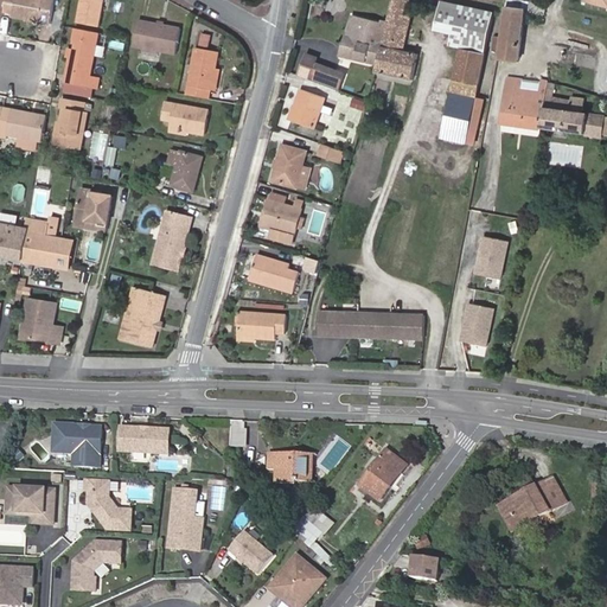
[(16,0),(13,17),(51,24),(55,0),(16,0)]
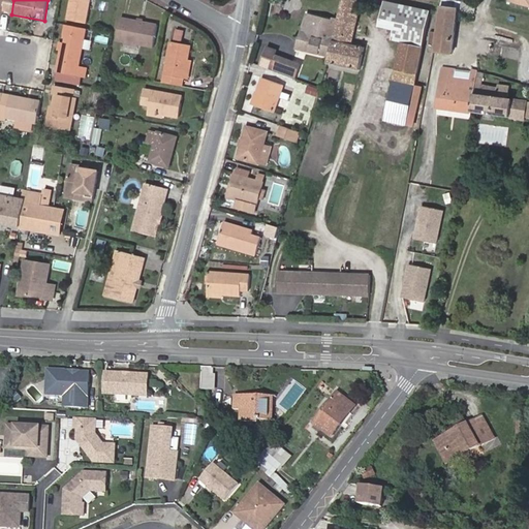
[(71,0),(68,20),(87,24),(91,0),(71,0)]
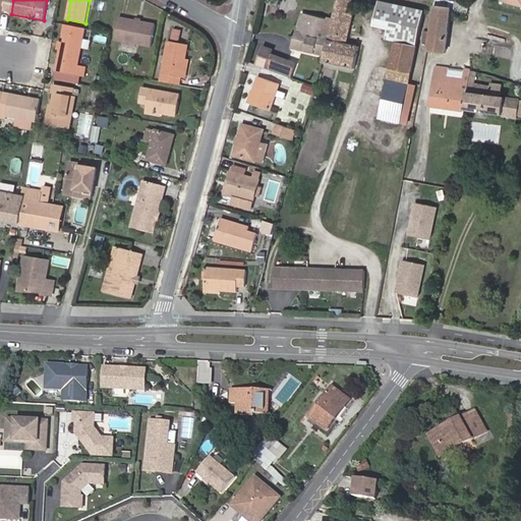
[(324,62),(354,69),(358,48),(346,45),(356,0),(354,0),(337,0),(332,25),(325,56),(324,62)]
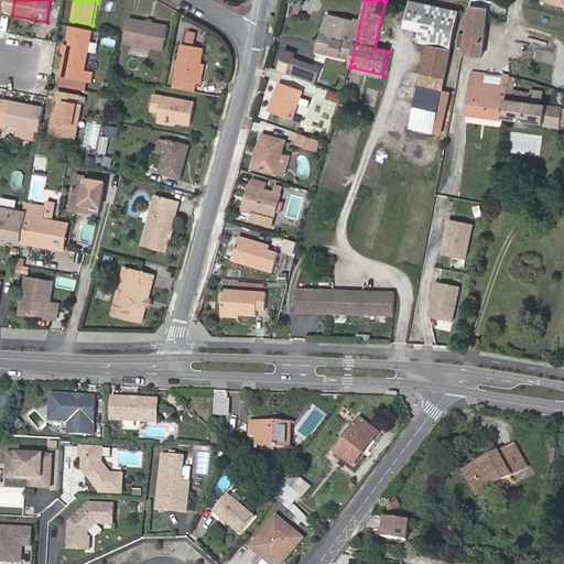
[(429,45),(433,25),(455,30),(459,12),(410,1),(404,28),(421,31),(419,43),(429,45)]
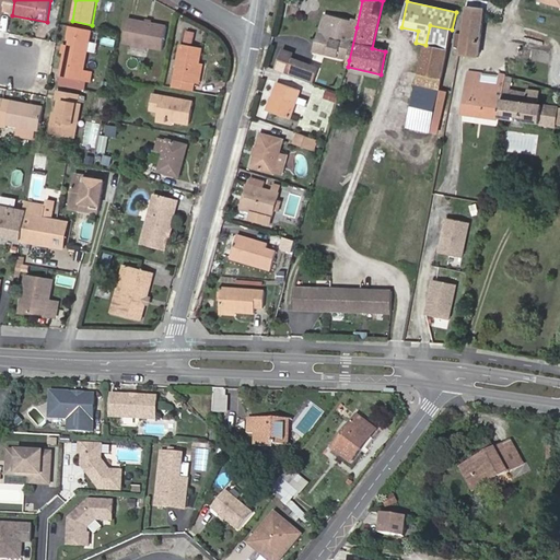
[(476,9),(471,8),(467,7),(461,56),(478,58),(485,9),(476,9)]
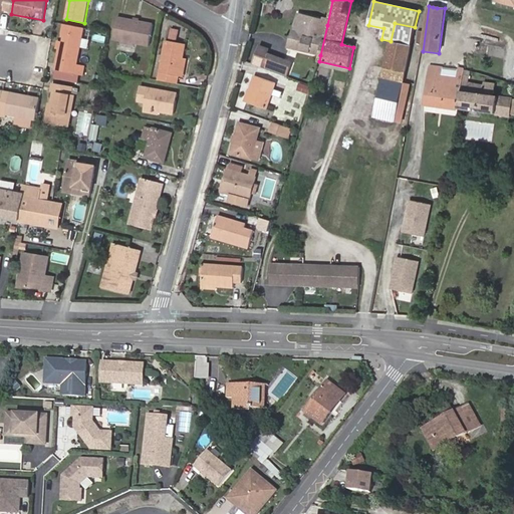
[(113,38),(121,39),(136,42),(150,45),(154,25),(117,18),(113,38)]
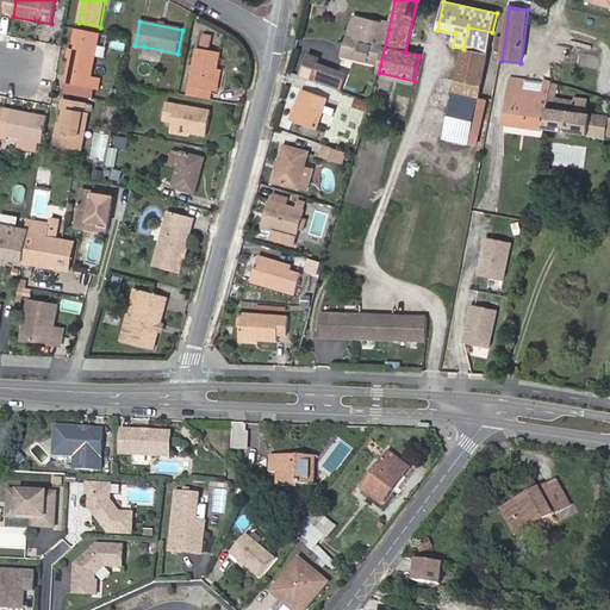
[(346,57),(380,66),(388,30),(354,22),(346,57)]
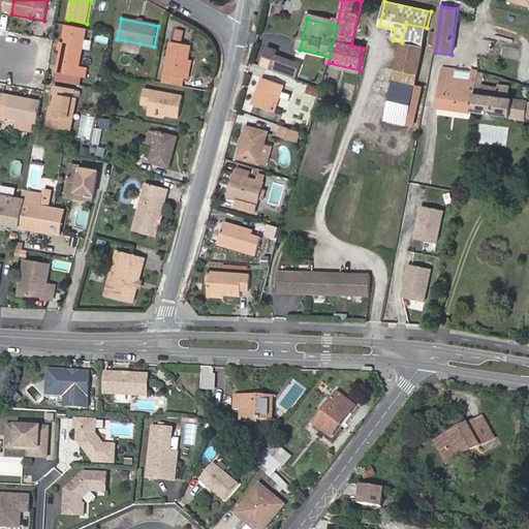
[(402,42),(395,78),(394,81),(414,86),(427,28),(406,24),(402,42)]
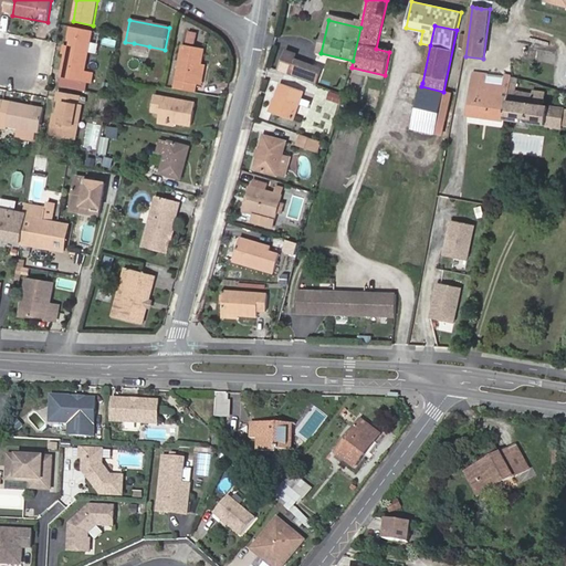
[(85,71),(93,31),(72,27),(70,38),(73,39),(71,46),(70,54),(66,54),(62,77),(91,83),(93,72),(85,71)]
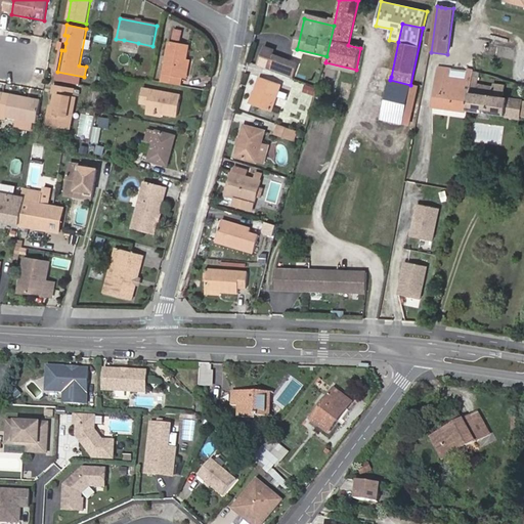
[(179,41),(181,30),(172,28),(170,39),(179,41)]
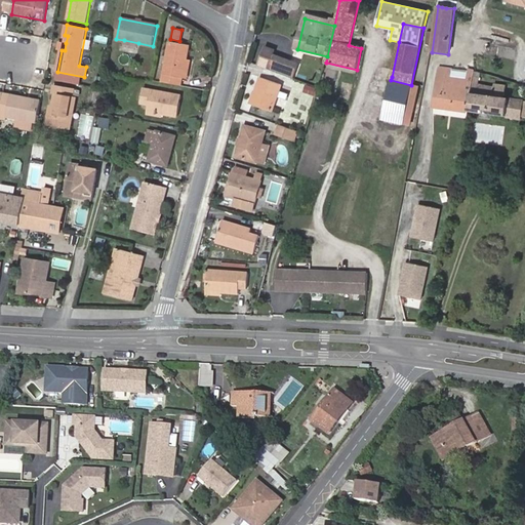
[(163,74),(161,82),(180,85),(182,78),(186,59),(187,59),(190,45),(170,42),(164,75),(163,74)]
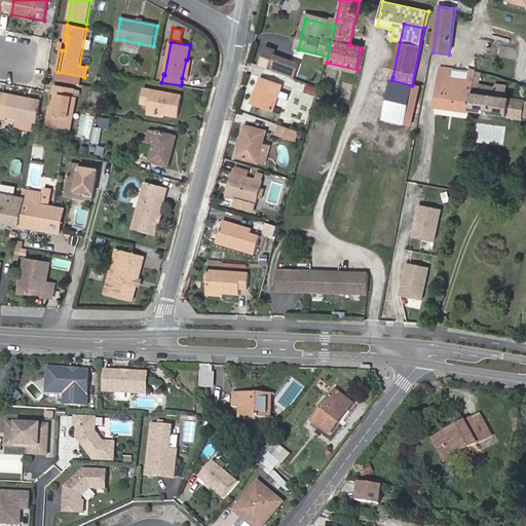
[(266,68),(271,70),(286,75),(290,63),(270,55),(266,68)]
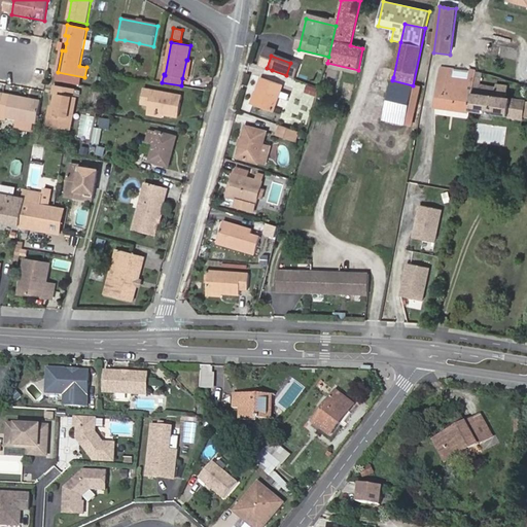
[(290,63),(286,75),(296,79),(302,67),(290,63)]
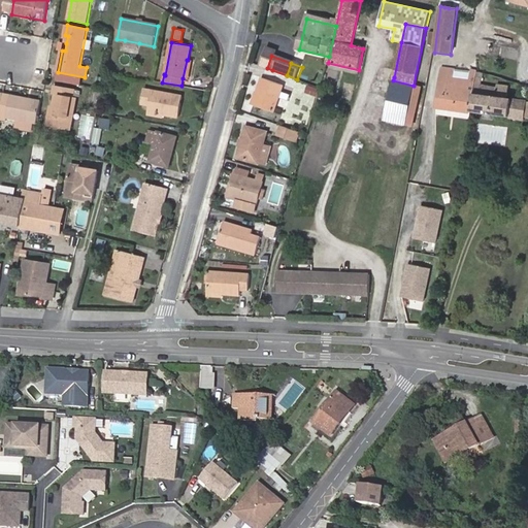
[(436,107),(471,112),(476,77),(476,76),(475,71),(470,70),(470,71),(468,84),(453,81),(455,70),(440,68),(436,107)]
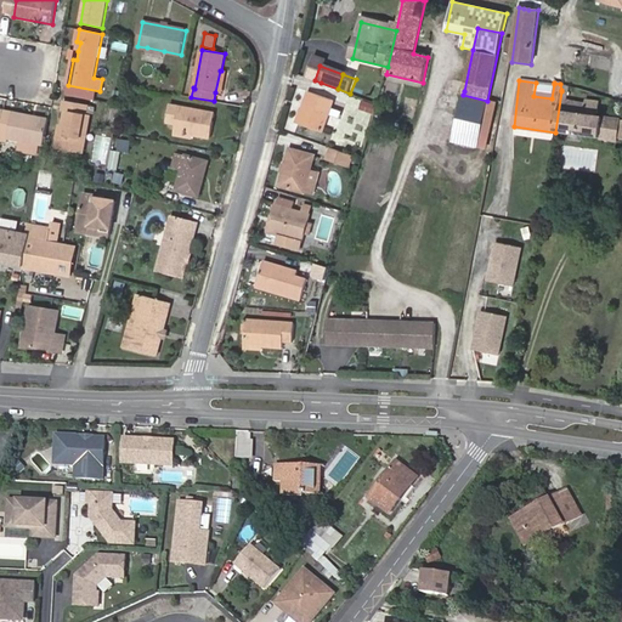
[(554,84),(536,83),(533,96),(552,99),(554,84)]
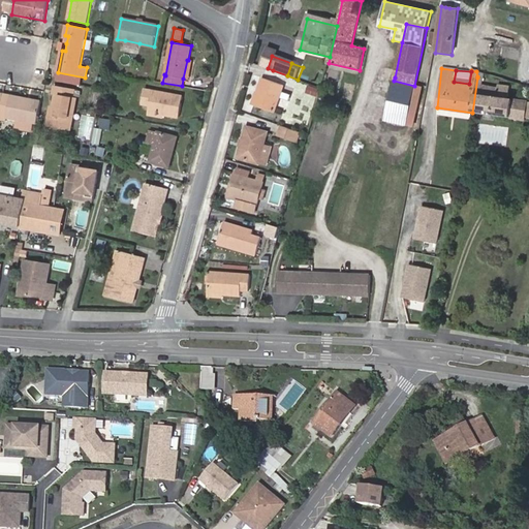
[(254,104),(274,112),(283,86),(263,78),(254,104)]
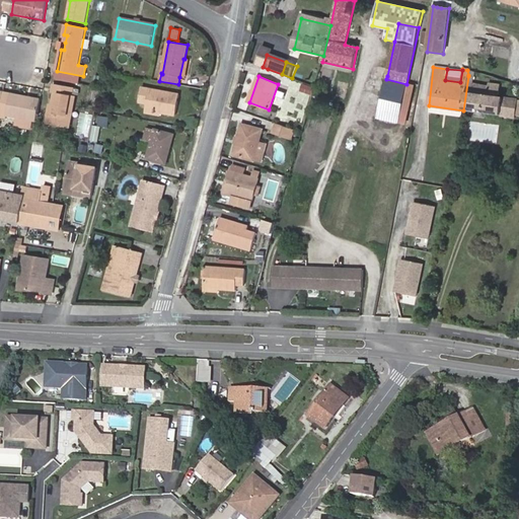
[(468,76),(463,110),(515,118),(517,100),(498,97),(500,91),(500,86),(489,84),(489,86),(474,84),(474,77),(468,76)]
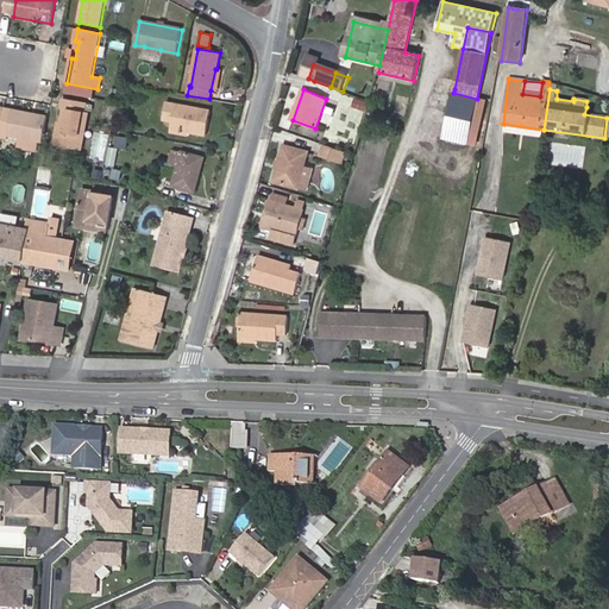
[(573,101),(573,99),(575,93),(557,90),(557,99),(573,101)]
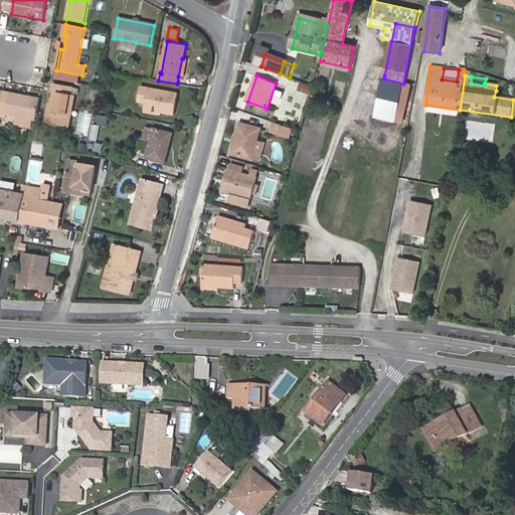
[(403,83),(383,78),(375,117),(395,121),(403,83)]
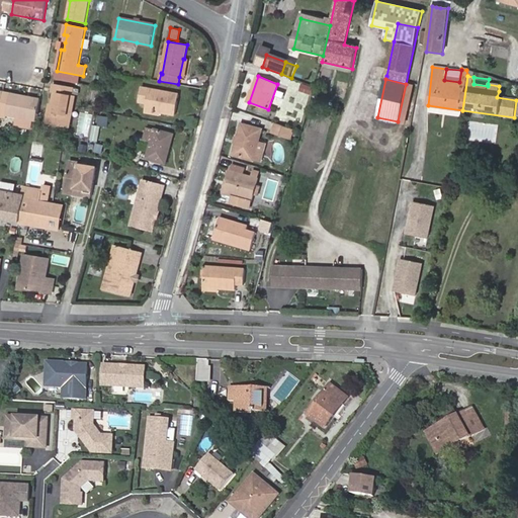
[(310,94),(312,87),(300,83),(298,91),(310,94)]
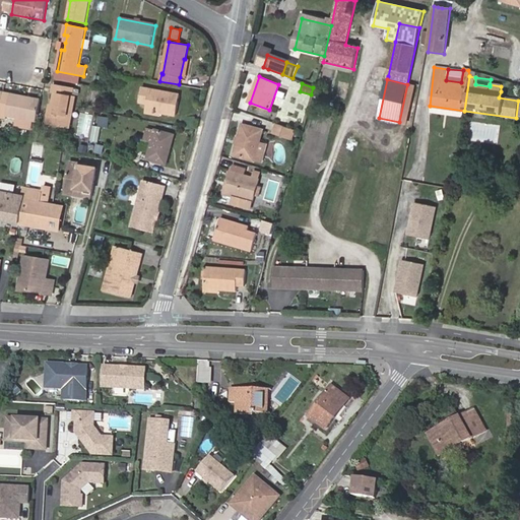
[(47,124),(69,129),(75,96),(72,95),(74,88),(54,84),(53,92),(55,92),(52,104),(50,104),(47,124)]
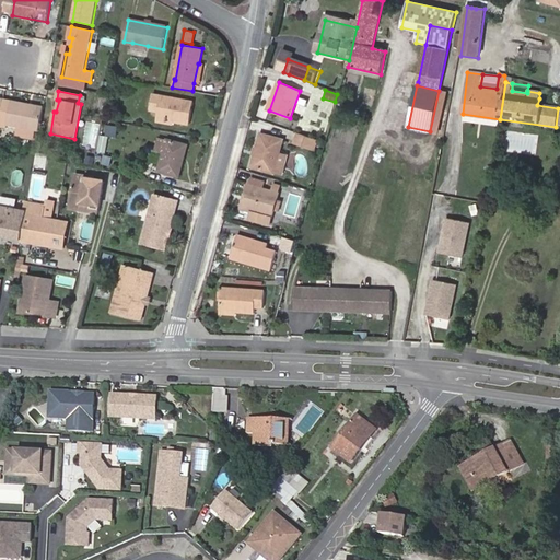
[(159,111),(158,118),(190,124),(195,102),(153,95),(150,109),(159,111)]
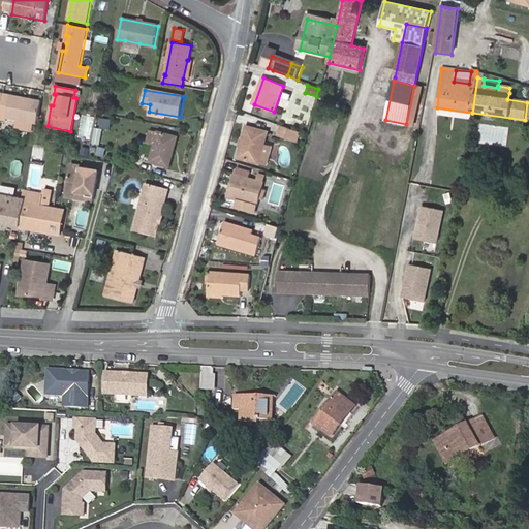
[(0,116),(37,124),(41,102),(11,96),(3,95),(0,112),(0,116)]
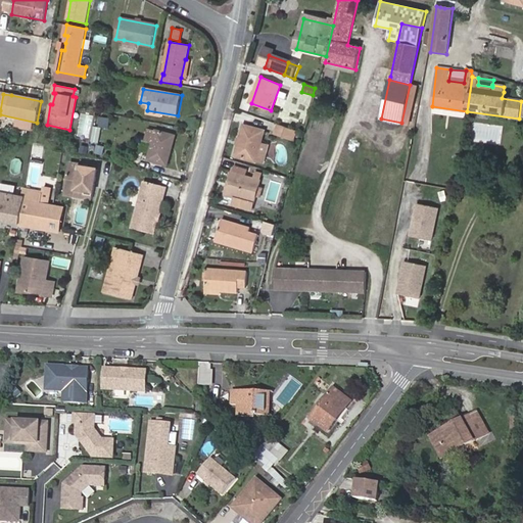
[(98,142),(100,128),(92,126),(94,115),(80,112),(76,137),(98,142)]
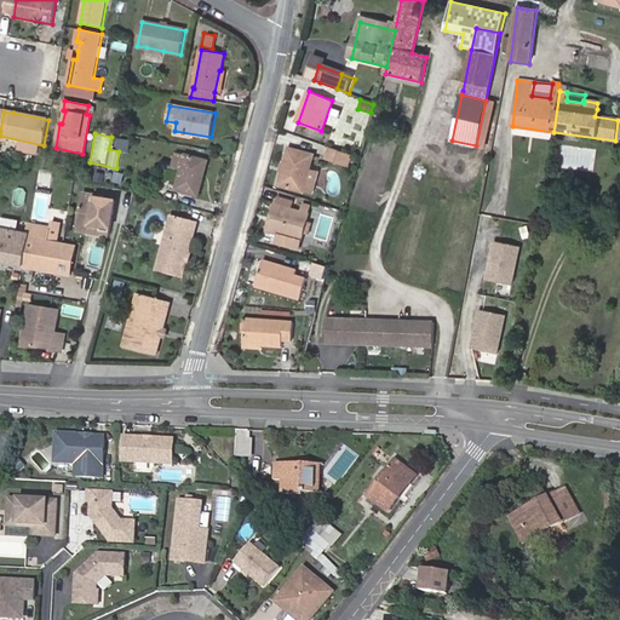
[(128,153),(131,142),(120,139),(118,150),(128,153)]
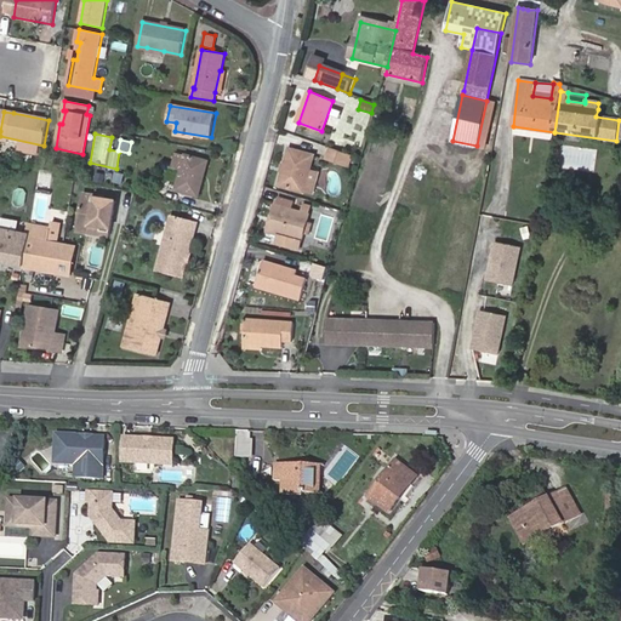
[(349,154),(332,148),(329,158),(347,163),(349,154)]
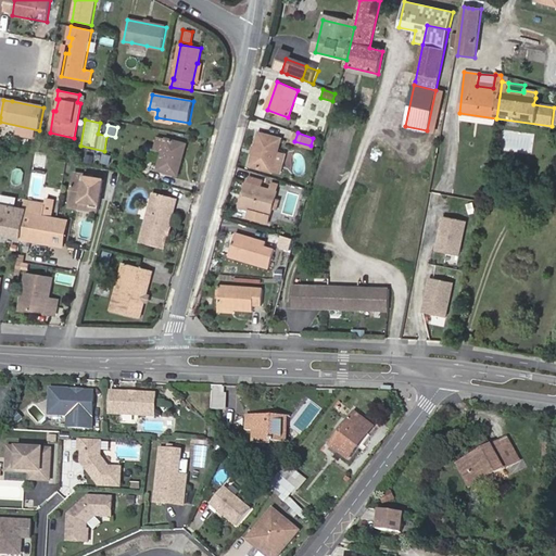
[(272,172),(280,139),(260,134),(251,165),(272,172)]
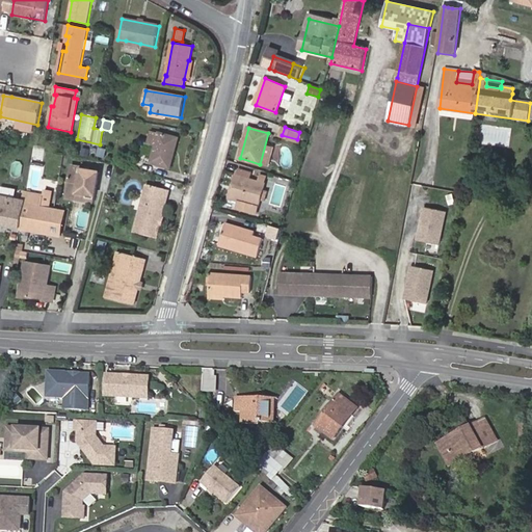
[(170,168),(178,138),(151,131),(148,142),(157,144),(152,163),(170,168)]
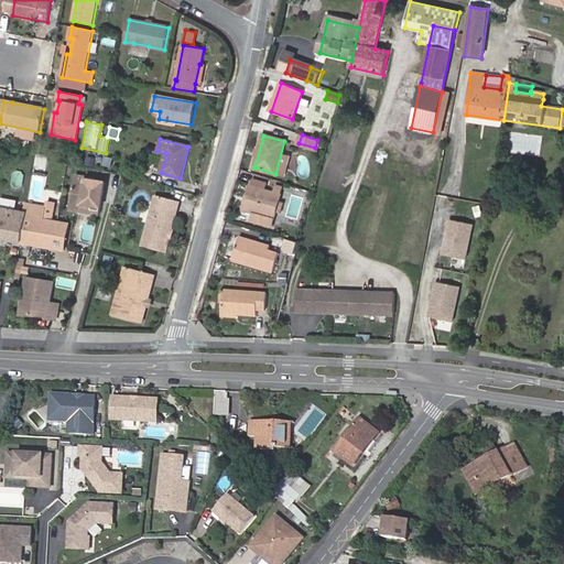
[(101,165),(111,167),(114,158),(104,155),(101,165)]
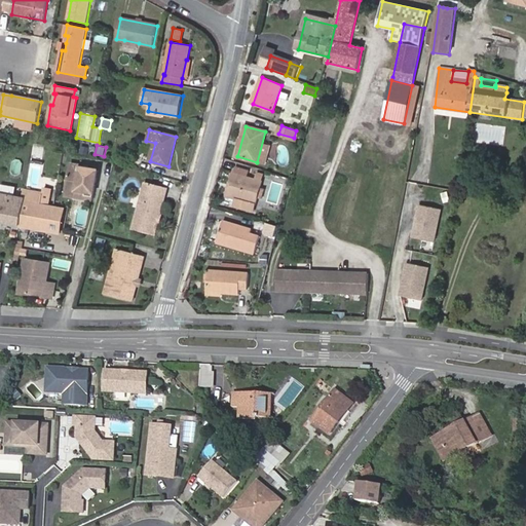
[(11,158),(8,176),(21,178),(24,160),(11,158)]
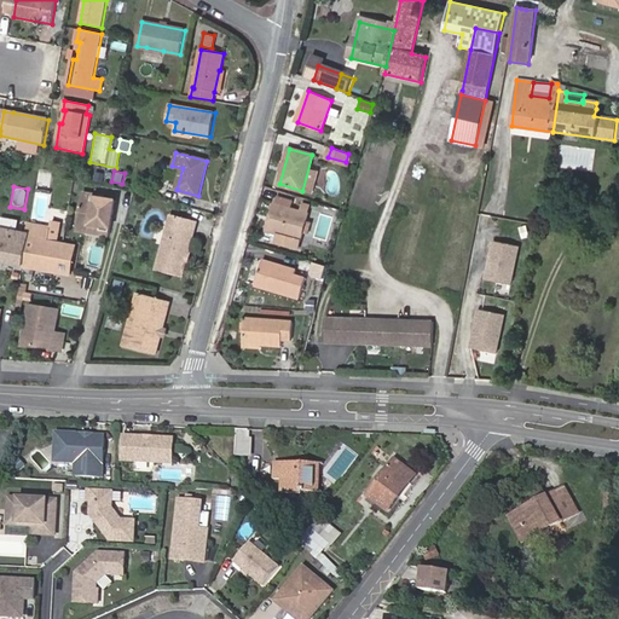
[(97,196),(84,194),(79,224),(102,227),(100,235),(110,236),(115,201),(97,198),(97,196)]
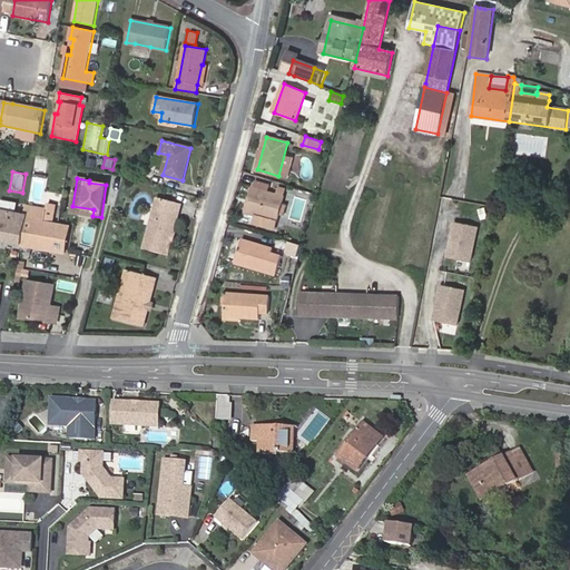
[(254,198),(249,214),(258,215),(255,224),(275,229),(284,196),(254,188),(252,198),(254,198)]
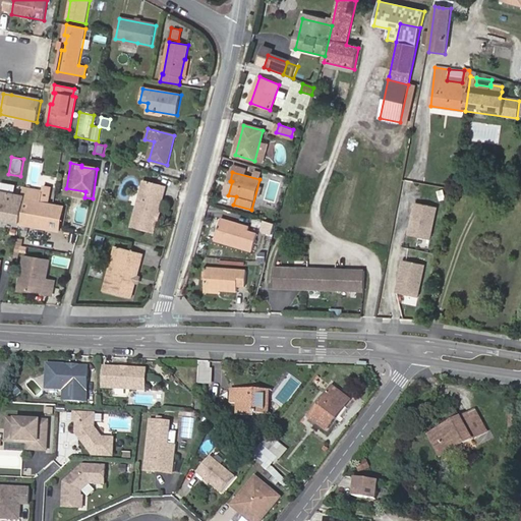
[(156,213),(159,213),(166,186),(147,181),(133,227),(151,232),(155,219),(156,213)]
